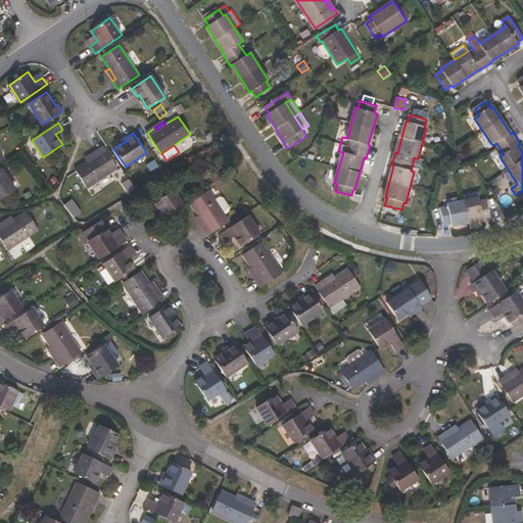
[(88,187),(117,168),(104,147),(96,152),(98,155),(88,161),(76,170),(88,187)]
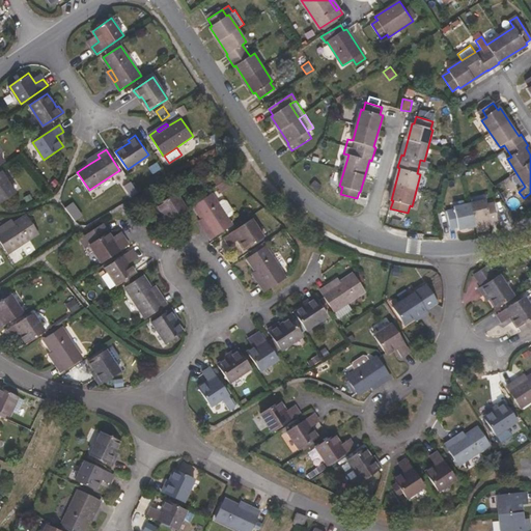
[(87,161),(89,164),(100,158),(98,155),(87,161)]
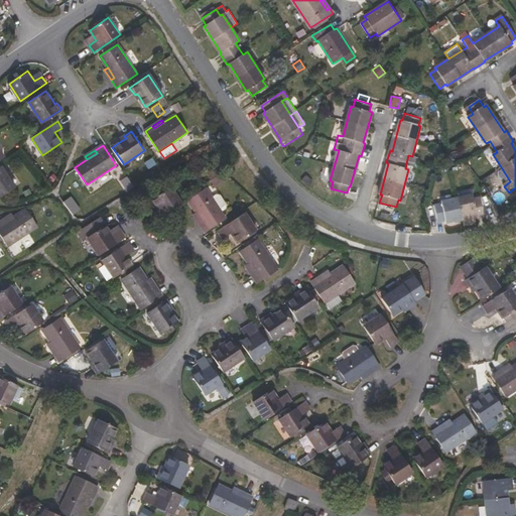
[(0,197),(15,187),(1,166),(0,166),(0,197)]
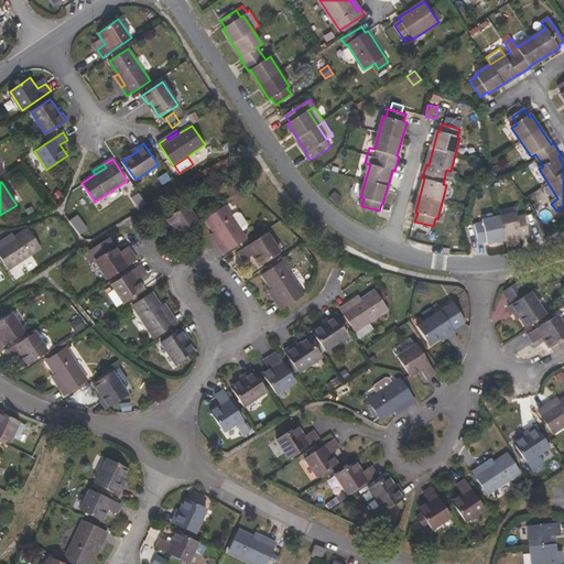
[(234,197),(240,193),(237,187),(230,192),(234,197)]
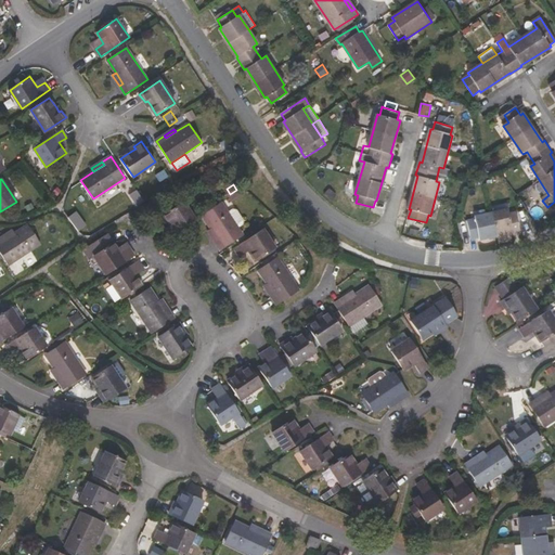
[(330,189),(323,194),(330,201),(336,195),(330,189)]
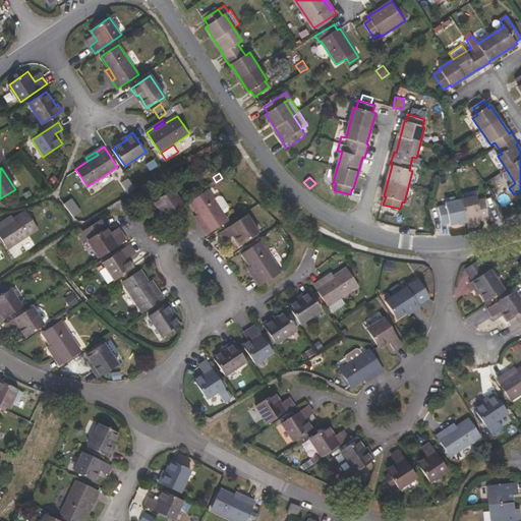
[(219,187),(226,183),(222,178),(216,182),(219,187)]
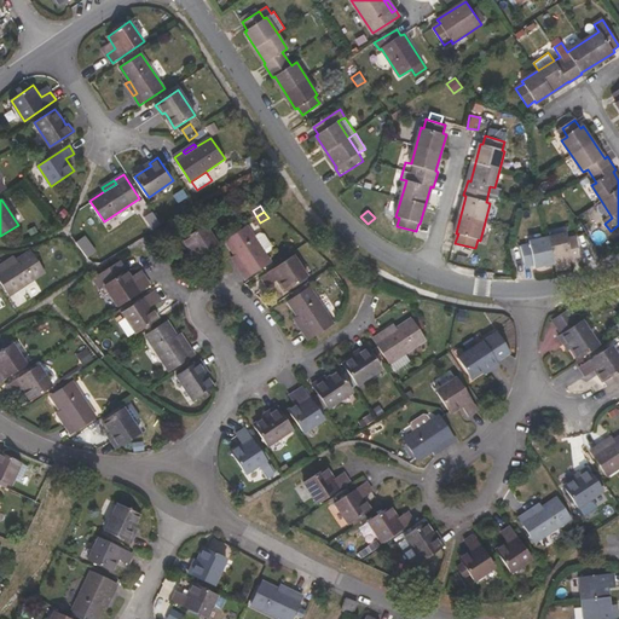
[(181,258),(187,266),(219,246),(206,225),(184,239),(191,252),(181,258)]
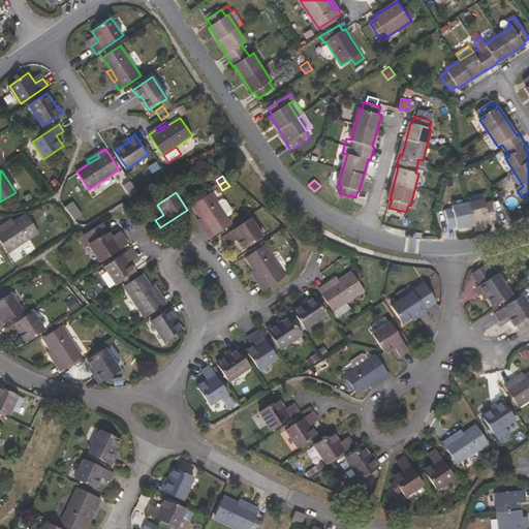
[(210,238),(231,224),(212,193),(194,205),(203,218),(209,228),(206,230),(210,238)]
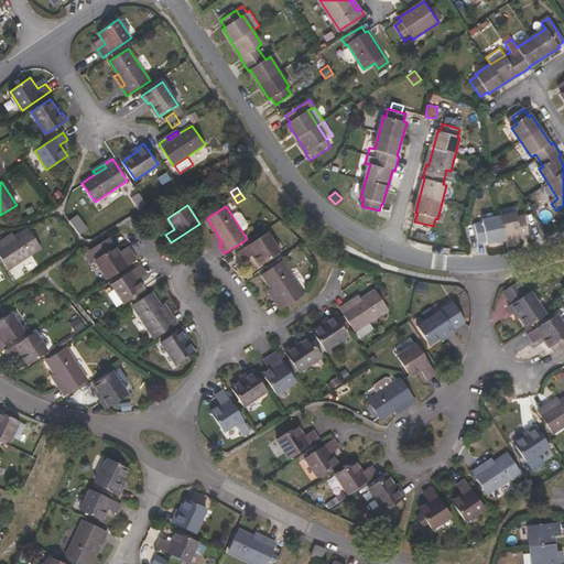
[(232,214),(241,229),(248,225),(239,210),(232,214)]
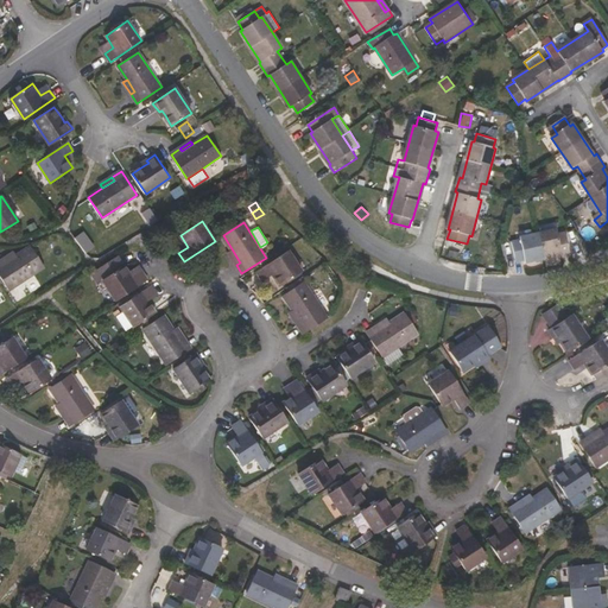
[(564,257),(570,254),(567,232),(559,233),(559,230),(520,238),(521,240),(512,241),(515,261),(563,253),(564,257)]
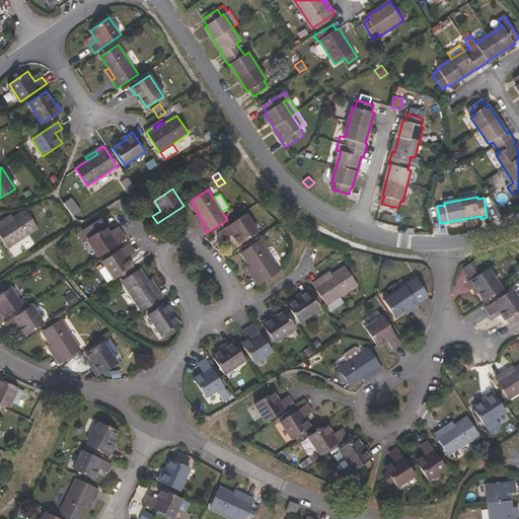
[(72,198),(63,203),(72,217),(80,212),(72,198)]
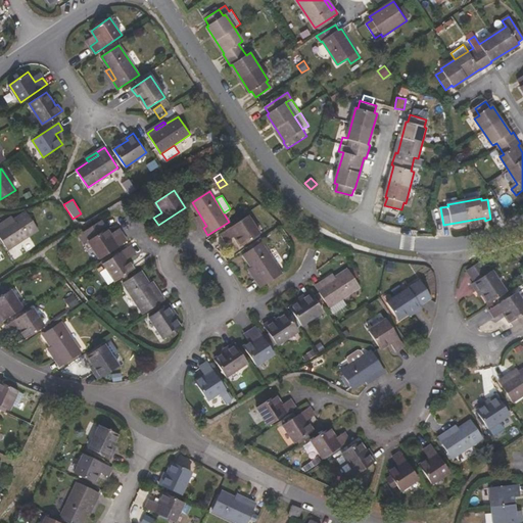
[(0,225),(0,236),(8,249),(39,230),(27,212),(14,221),(5,227),(2,224),(0,225)]
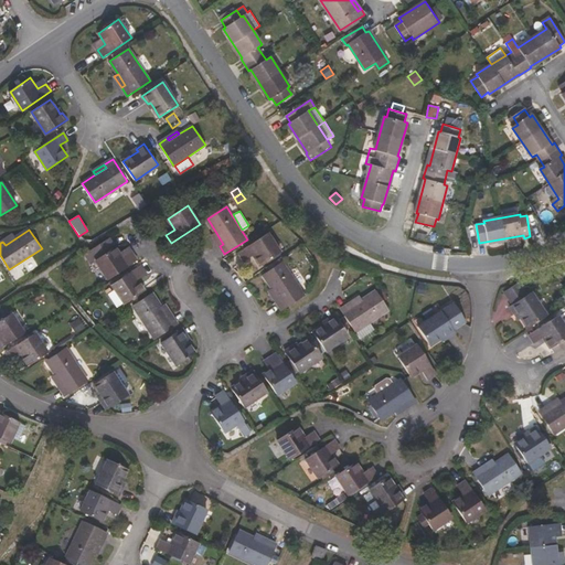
[(220,246),(223,244),(216,233),(212,235),(220,246)]
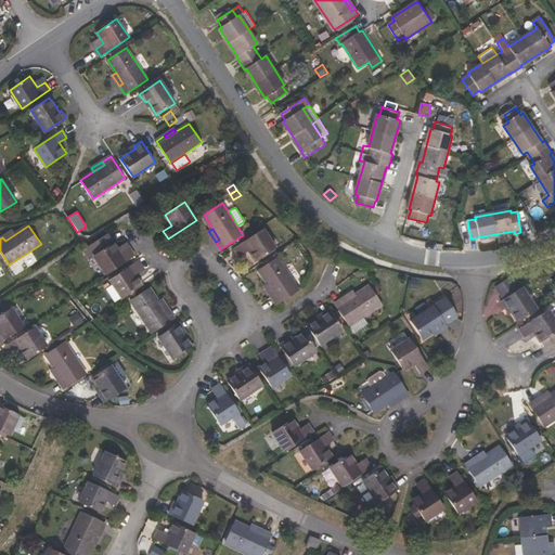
[(255,261),(275,248),(263,229),(234,247),(240,257),(249,250),(255,261)]
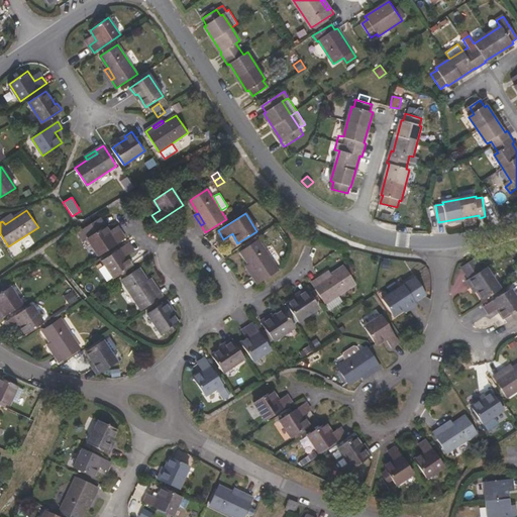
[(2,221),(5,224),(14,218),(12,214),(2,221)]
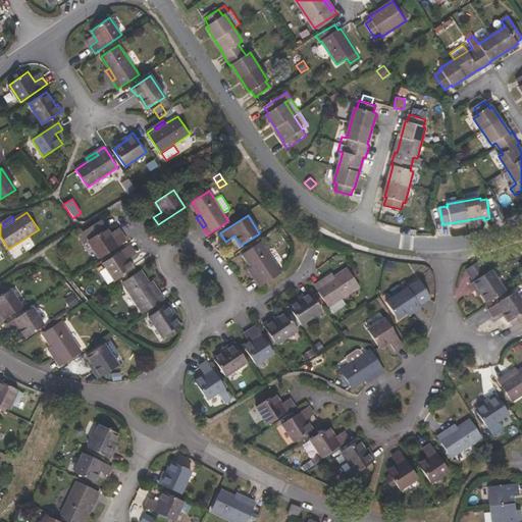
[(89,241),(100,258),(127,240),(118,228),(111,233),(102,219),(80,235),(85,243),(89,241)]
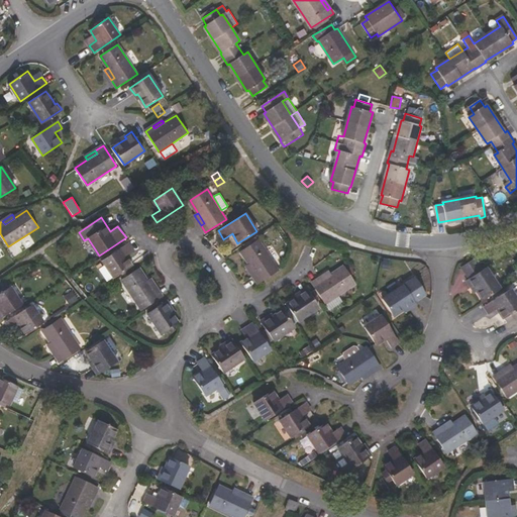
[(257,284),(279,270),(259,240),(241,251),(249,264),(256,274),(253,276),(257,284)]
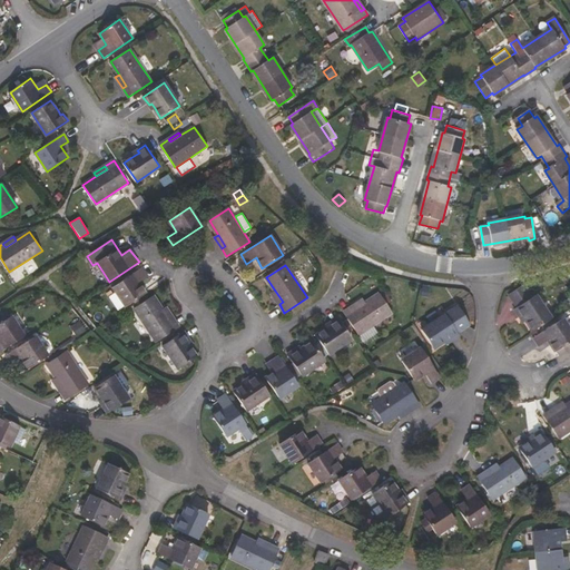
[(141,295),(147,292),(139,282),(148,276),(143,267),(112,287),(126,306),(135,301),(141,295)]
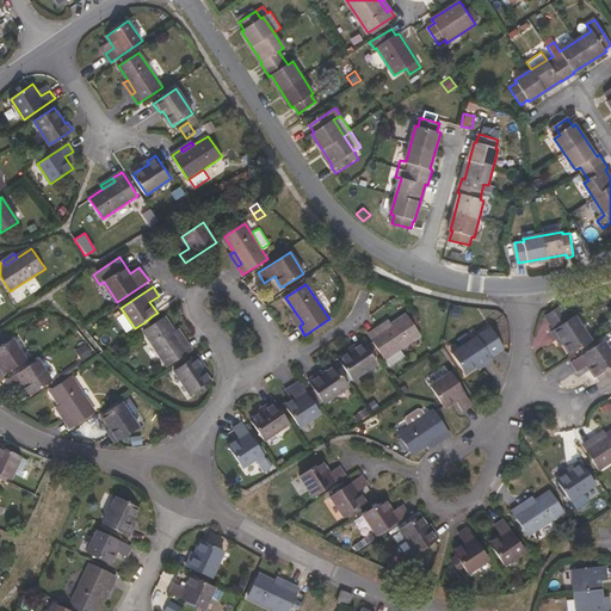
[(574,353),(593,341),(574,316),(569,320),(561,307),(556,308),(545,315),(556,328),(551,332),(557,340),(562,337),(566,341),(574,353)]
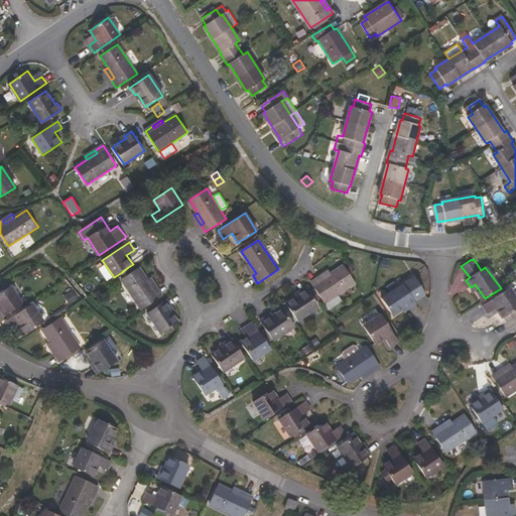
[(253,275),(256,273),(249,263),(246,266),(253,275)]
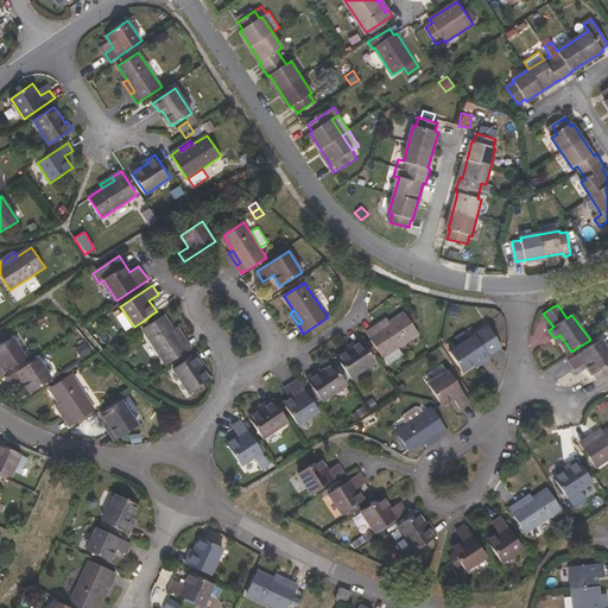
[(382,356),(398,347),(418,334),(404,314),(391,323),(379,330),(377,327),(367,331),(382,356)]
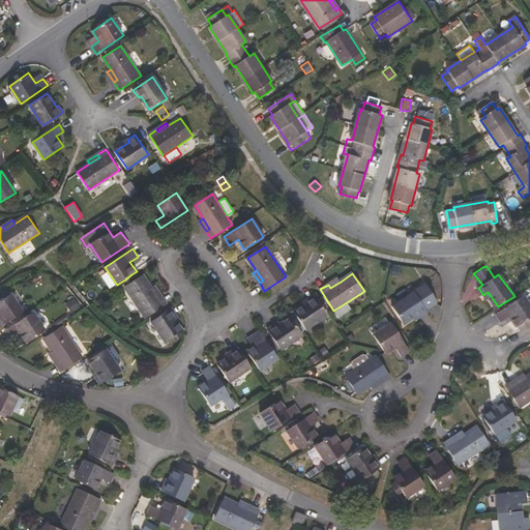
[(146,317),(167,303),(162,296),(158,298),(151,288),(143,275),(136,281),(128,285),(126,287),(146,317)]
